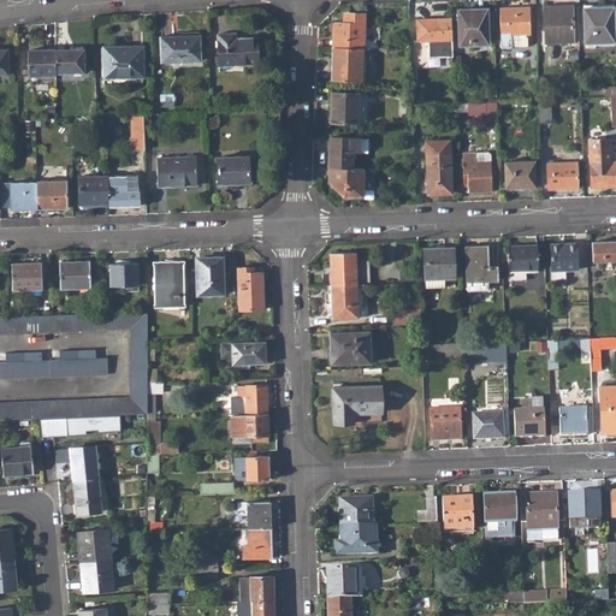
[(544,9),(545,45),(572,43),(570,7),(544,9)]
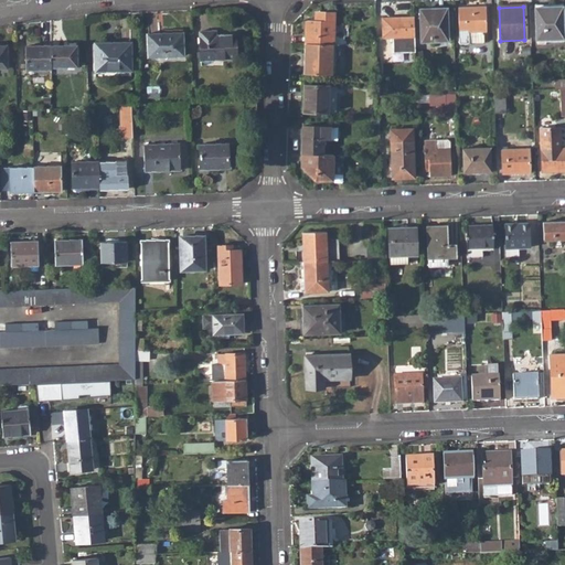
[(458,9),(459,44),(483,44),(483,33),(486,33),(486,8),(458,9)]
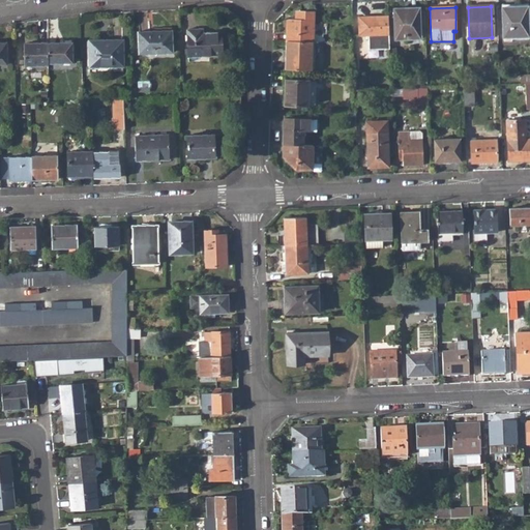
[(501,8),(502,38),(529,37),(527,7),(501,8)]
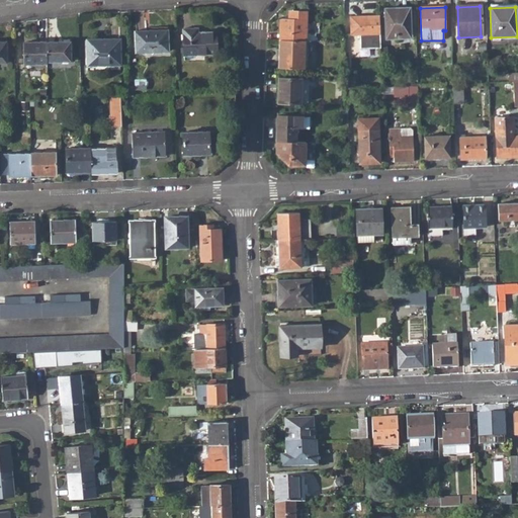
[(384,11),(385,37),(408,36),(407,10),(384,11)]
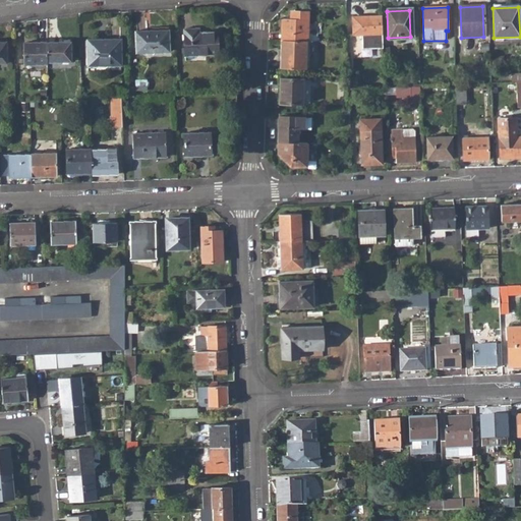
[(283,21),(282,41),(306,42),(307,41),(308,13),(291,13),(291,21),(283,21)]
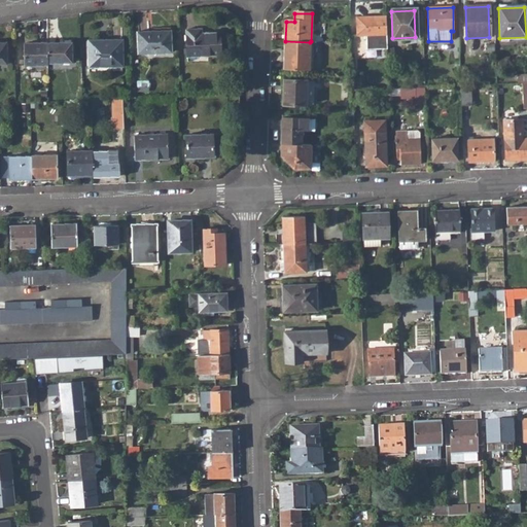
[(386,16),(356,19),(357,38),(366,38),(366,53),(387,53),(387,37),(386,16)]
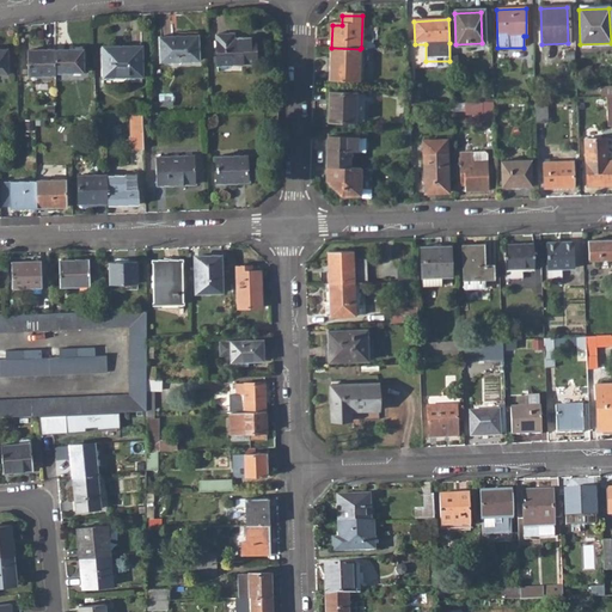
[(160,35),(160,61),(200,60),(199,30),(184,31),(184,35),(160,35)]
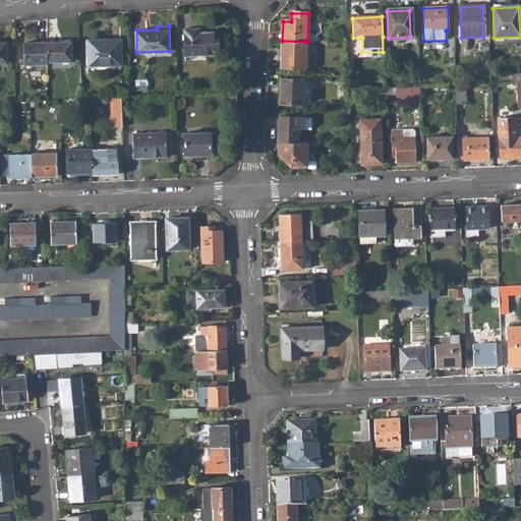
[(184,30),(185,55),(218,55),(218,33),(199,33),(199,29),(184,30)]
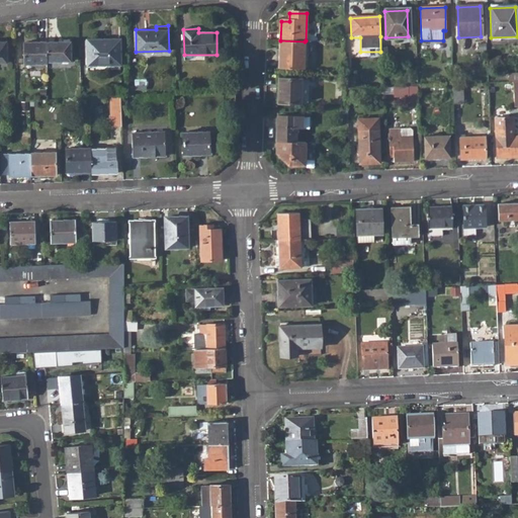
[(87,39),(88,65),(120,64),(119,39),(87,39)]
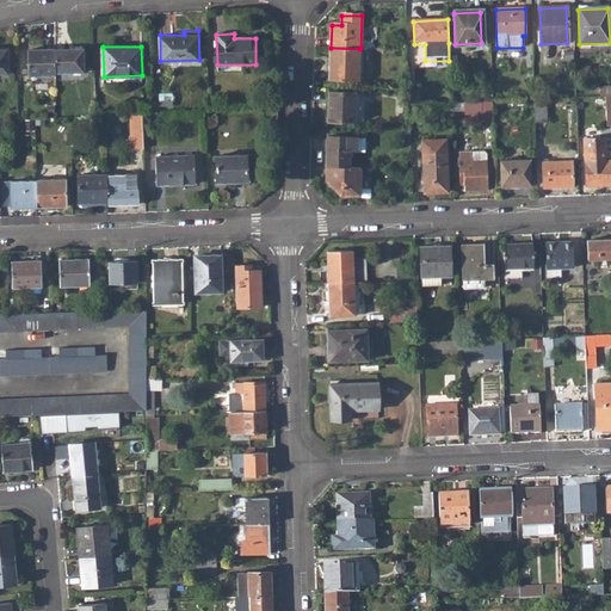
[(29,48),(29,73),(55,73),(55,71),(55,48),(29,48)]
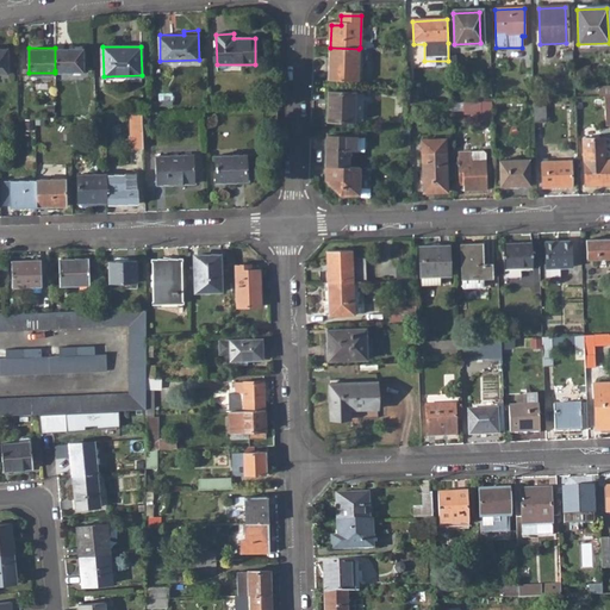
[(55,48),(55,70),(83,70),(83,48),(55,48)]
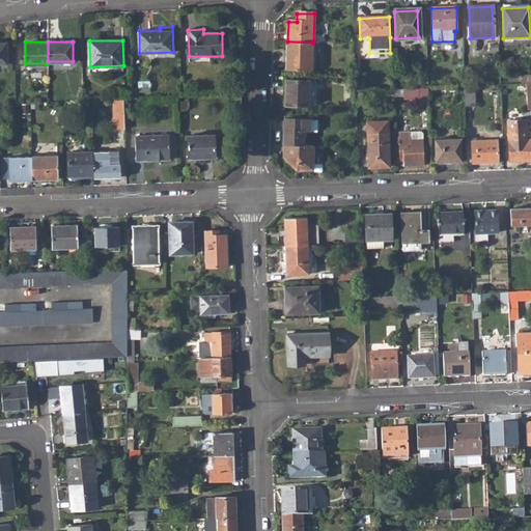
[(313,42),(312,43),(287,42),(286,71),(311,72),(312,59),(317,59),(320,59),(320,43),(313,42)]
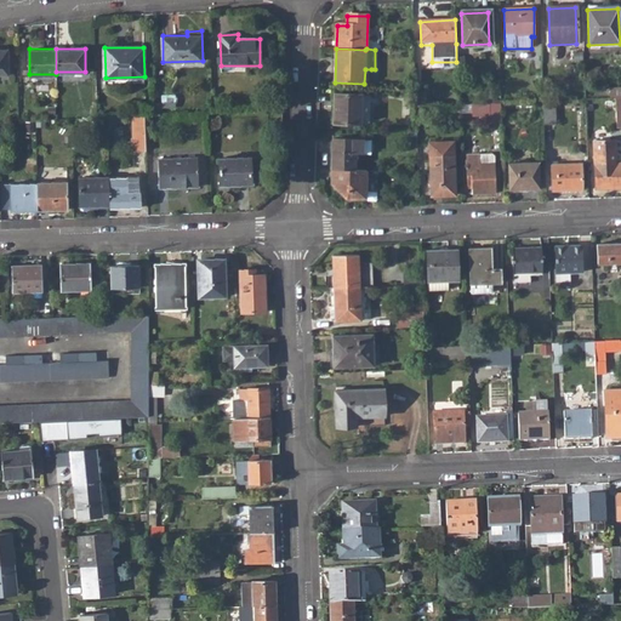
[(620,84),(609,85),(609,101),(616,101),(620,100),(620,84)]
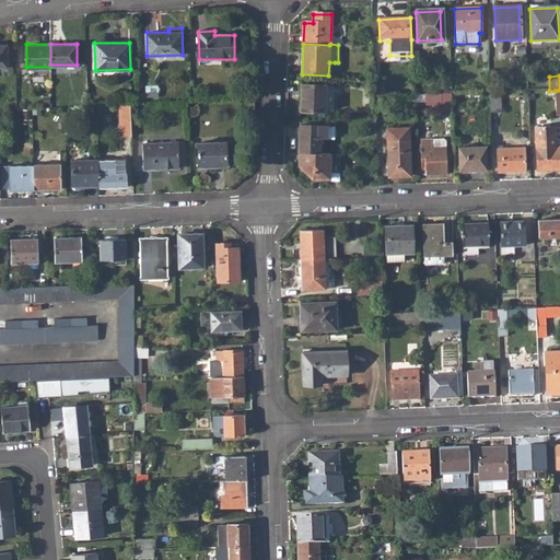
[(147,82),(147,95),(158,95),(158,82),(147,82)]
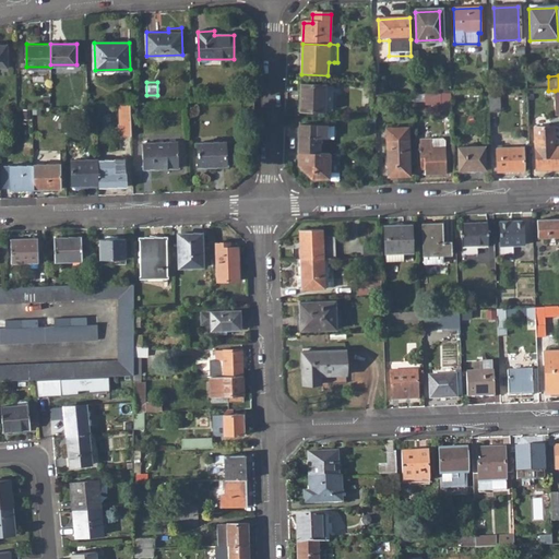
[(300,111),(324,111),(324,86),(301,85),(300,111)]
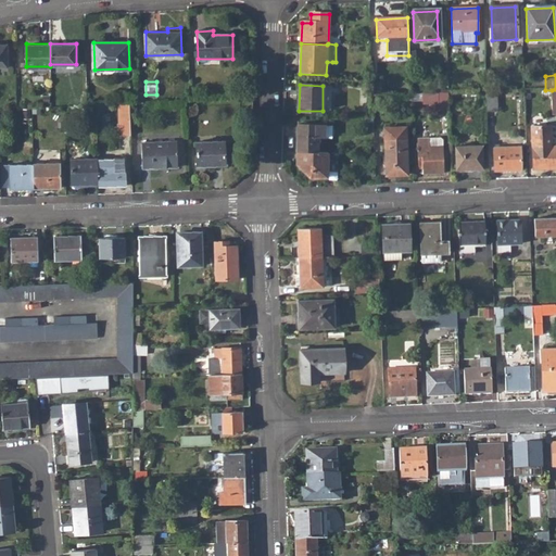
[(487,92),(487,112),(497,112),(497,91),(487,92)]
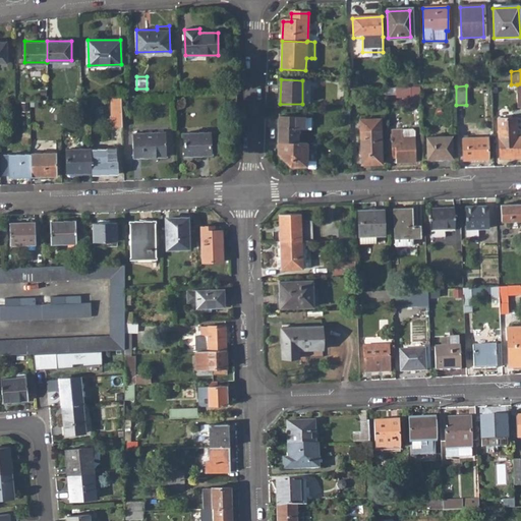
[(420,88),(408,89),(399,89),(399,97),(406,97),(407,101),(420,100),(420,88)]
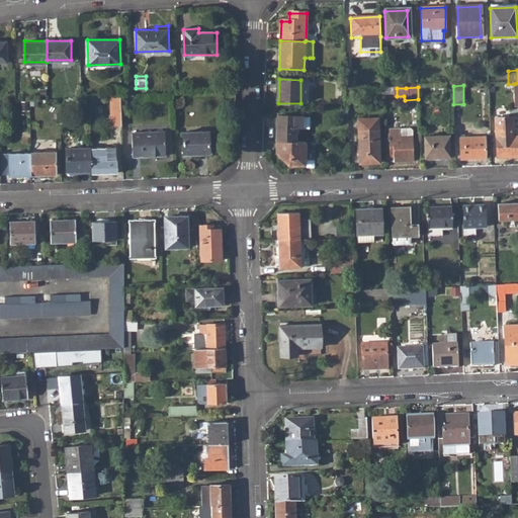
[(109,98),(110,126),(121,126),(120,97),(109,98)]
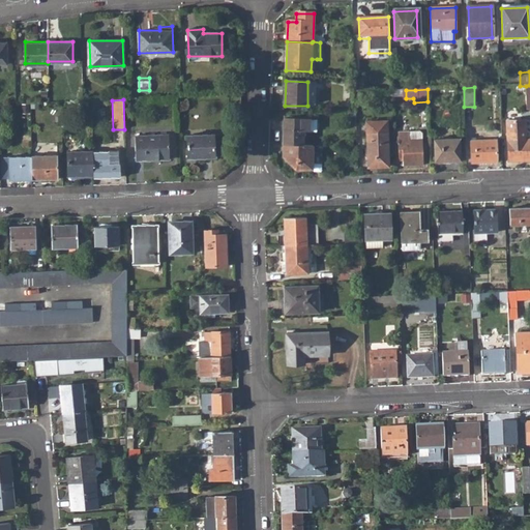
[(347,113),(348,124),(356,124),(355,113),(347,113)]
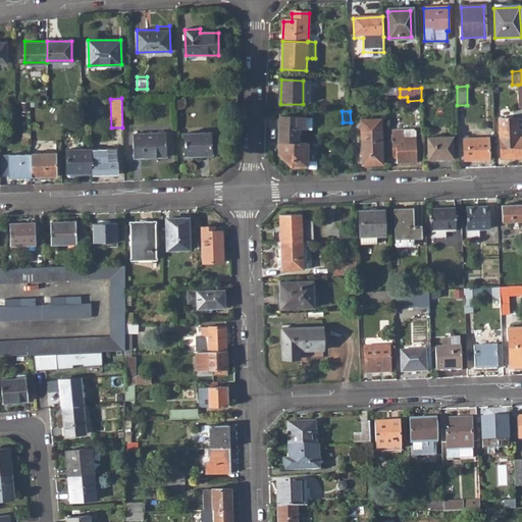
[(363,116),(363,164),(382,164),(381,116),(363,116)]
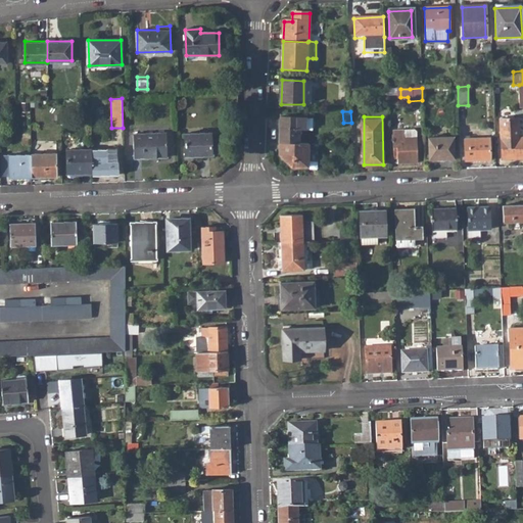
[(279,143),(298,143),(298,130),(312,131),(312,119),(280,117),(279,143)]
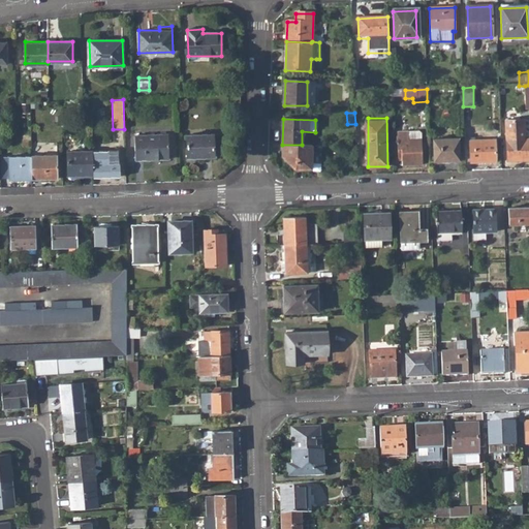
[(506,121),(508,162),(528,161),(528,137),(525,138),(524,129),(526,127),(526,123),(524,120),(506,121)]
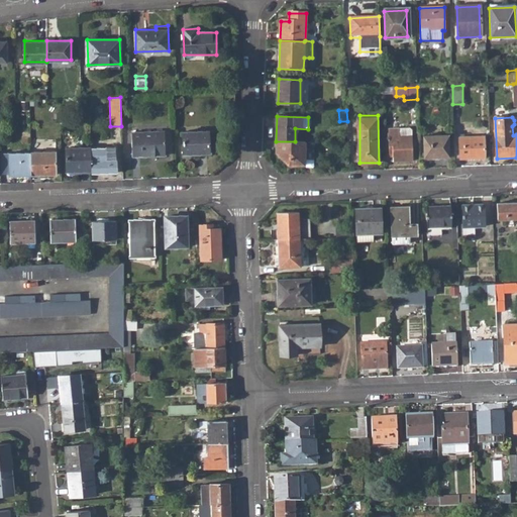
[(413,162),(412,136),(400,136),(399,126),(390,126),(390,156),(394,154),(394,163),(413,162)]
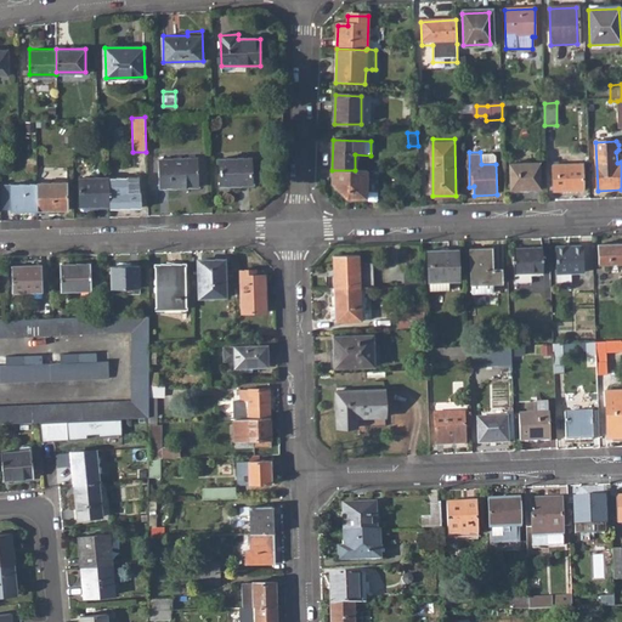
[(159,159),(159,188),(181,187),(181,185),(198,185),(197,159),(159,159)]
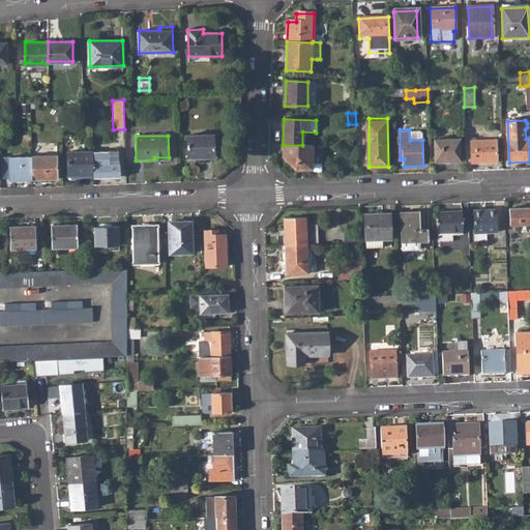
[(187,136),(188,158),(214,158),(213,136),(187,136)]
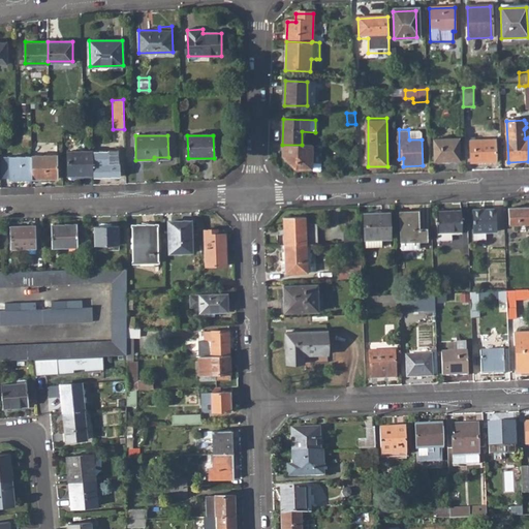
[(434,139),(434,162),(459,161),(459,138),(434,139)]
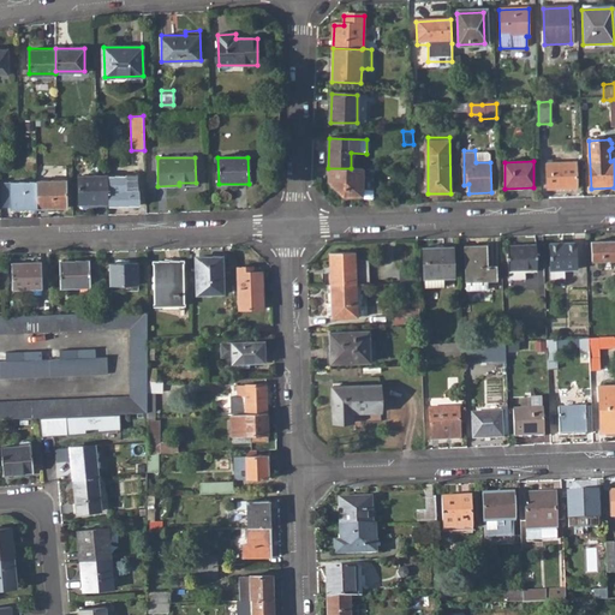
[(547,163),(548,190),(577,189),(577,162),(547,163)]
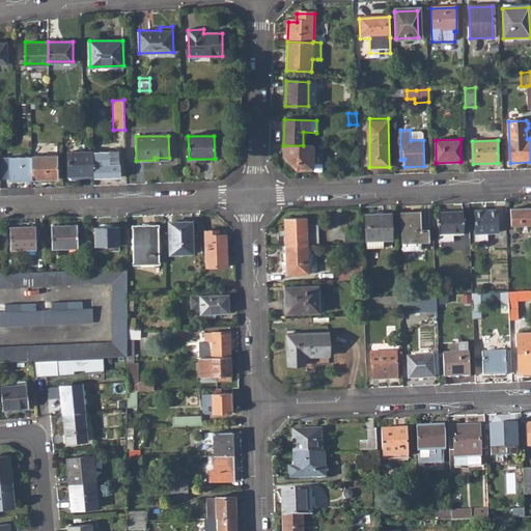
[(296,169),(312,170),(313,146),(303,145),(283,145),(283,157),(296,169)]
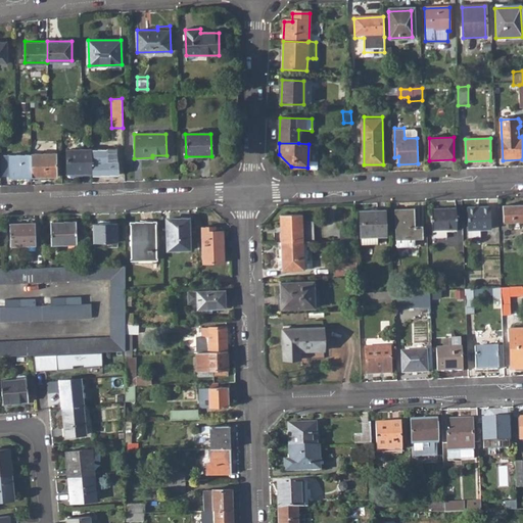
[(67,173),(93,172),(92,149),(92,148),(66,148),(67,173)]
